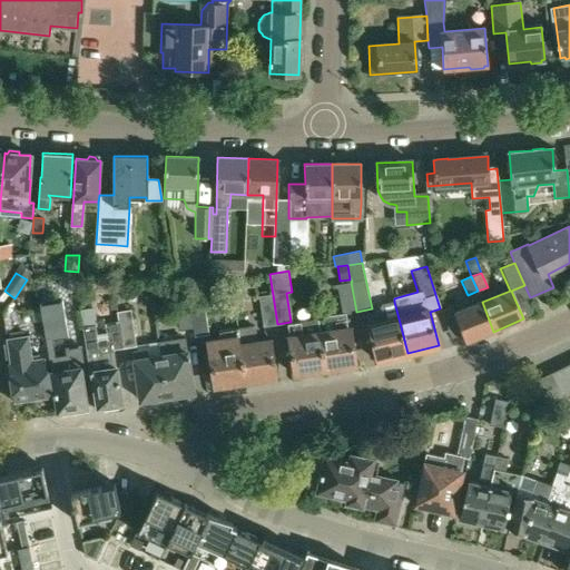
[(343,315),(356,312),(351,282),(336,285),(343,315)]
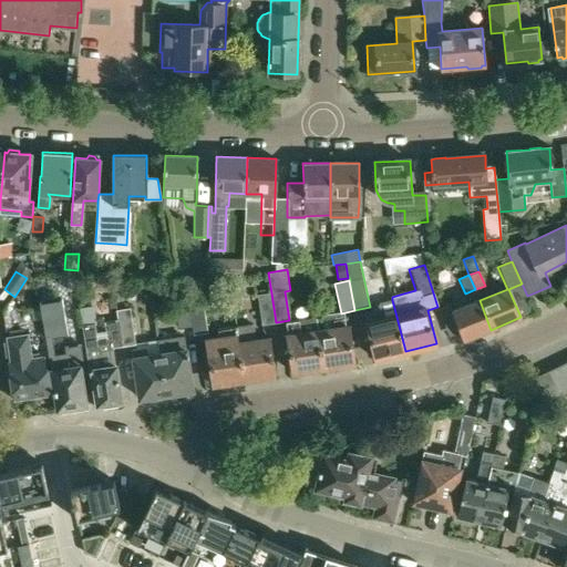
[(261,325),(276,322),(271,294),(257,296),(261,325)]
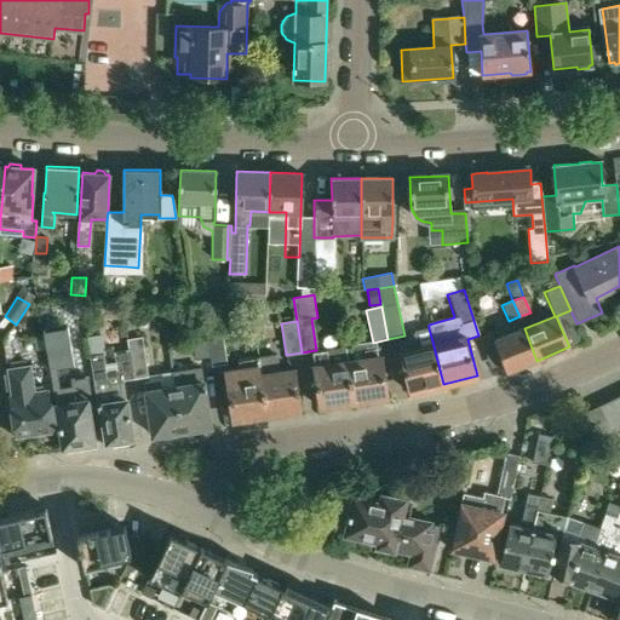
[(92,424),(90,409),(93,409),(89,377),(70,380),(72,386),(59,389),(56,369),(72,367),(72,368),(74,368),(67,327),(65,327),(65,331),(44,334),(44,331),(42,331),(62,448),(65,448),(69,451),(76,451),(79,446),(95,443),(92,424)]
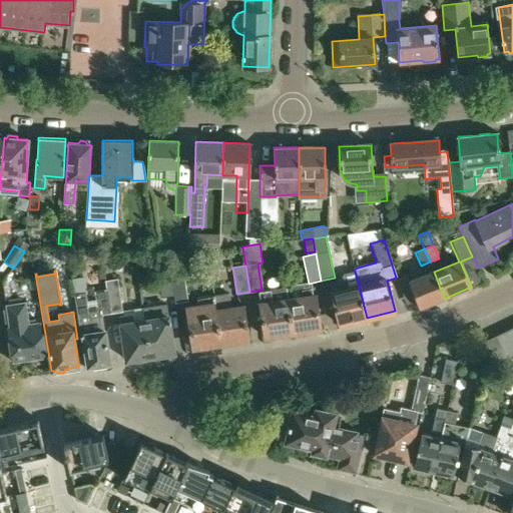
[(367,318),(359,287),(355,272),(343,275),(344,281),(331,284),(333,293),(332,293),(339,325),(367,318)]
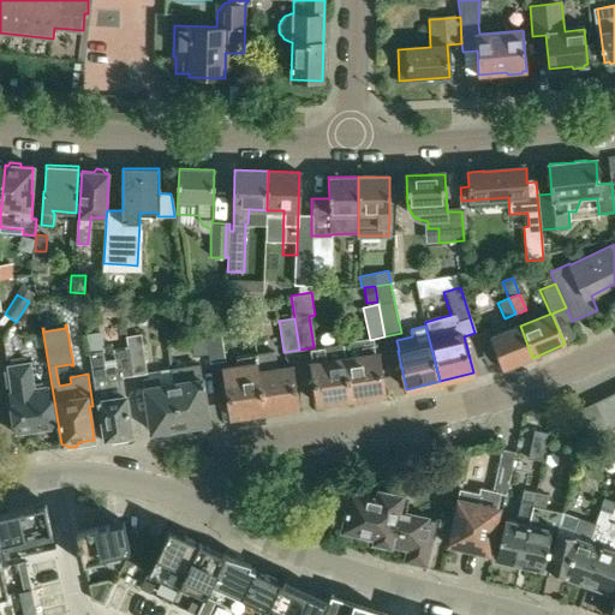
[(489,339),(502,370),(532,358),(520,326),(489,339)]
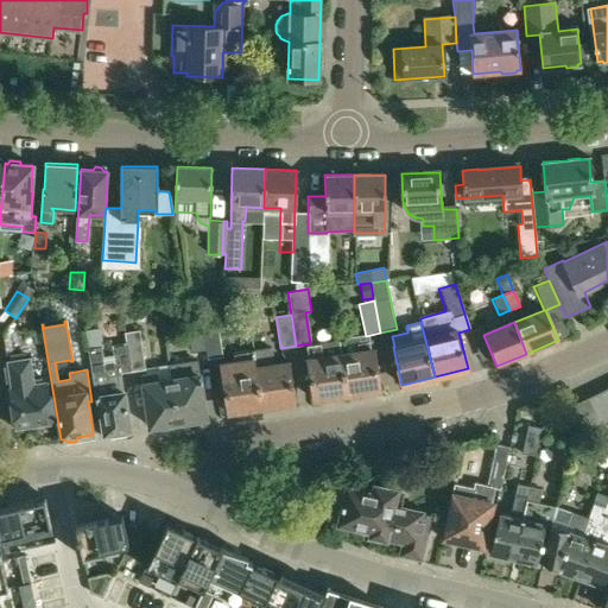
[(202,327),(203,330),(208,359),(223,356),(217,324),(202,327)]
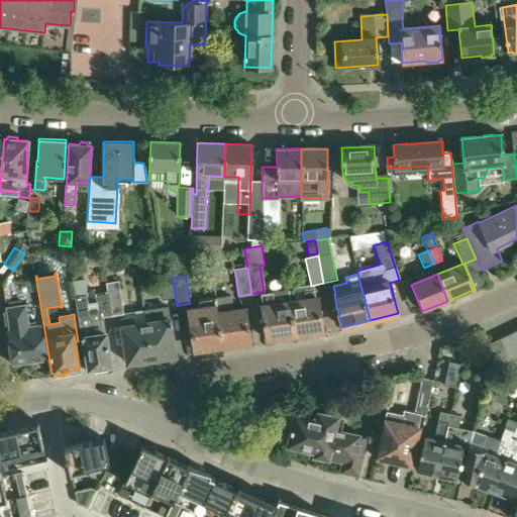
[(82,340),(84,339),(89,370),(94,369),(97,369),(97,370),(108,369),(107,367),(110,366),(103,317),(110,316),(105,282),(105,278),(93,280),(98,309),(89,310),(87,295),(75,297),(82,340)]
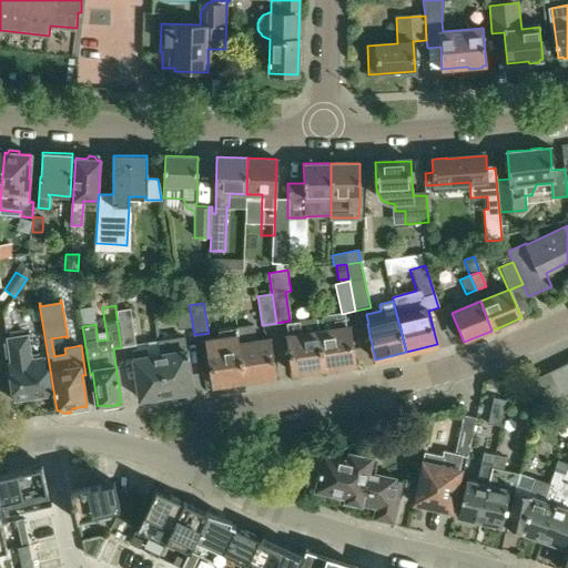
[(115,310),(121,347),(135,345),(130,307),(115,310)]
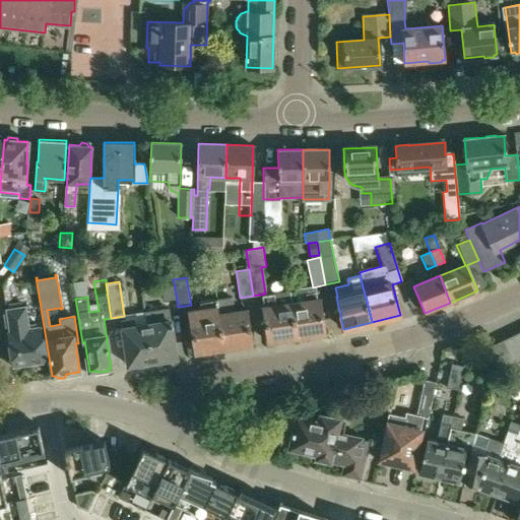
[(178,307),(174,282),(160,284),(165,309),(178,307)]
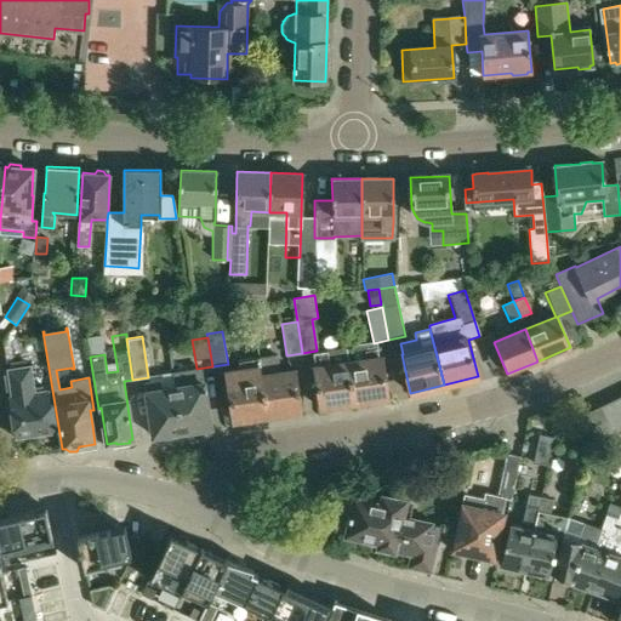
[(347,364),(353,404),(388,398),(380,348),(366,349),(368,360),(347,364)]
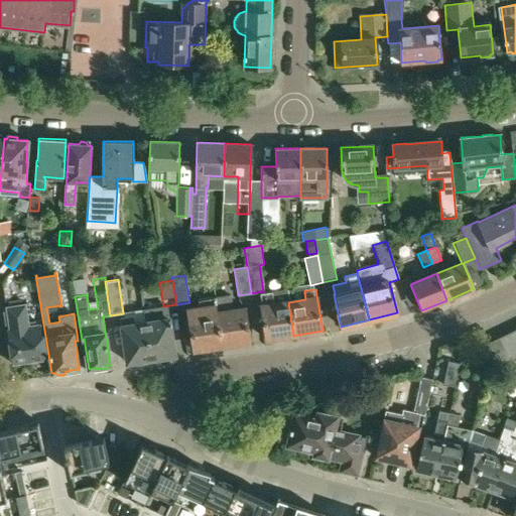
[(293,336),(288,302),(286,290),(262,294),(263,306),(261,306),(266,340),(293,336)]
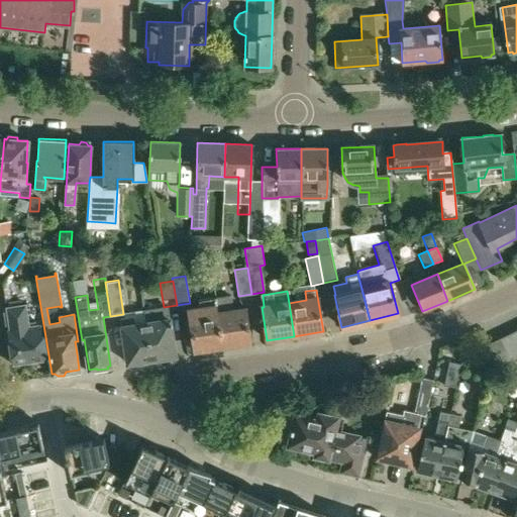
[(238,345),(240,345),(239,343),(250,342),(245,309),(233,311),(231,295),(215,298),(222,347),(223,347),(223,346),(238,344),(238,345)]
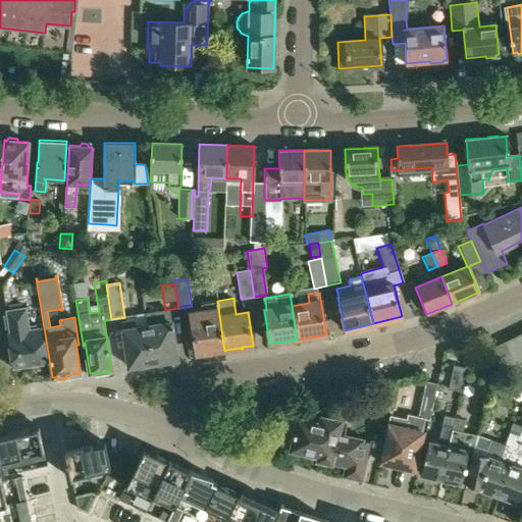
[(224,351),(217,301),(201,303),(202,311),(190,313),(196,354),(207,353),(207,354),(208,354),(208,353),(223,350),(224,351)]
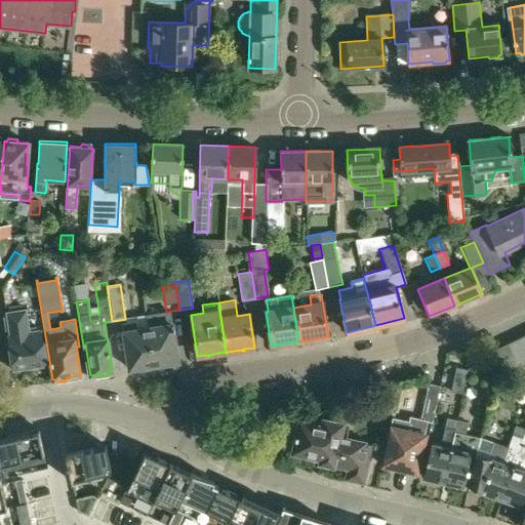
[(25,310),(23,310),(6,313),(7,317),(2,318),(4,331),(9,330),(9,335),(6,335),(12,371),(46,365),(40,331),(29,332),(25,310)]
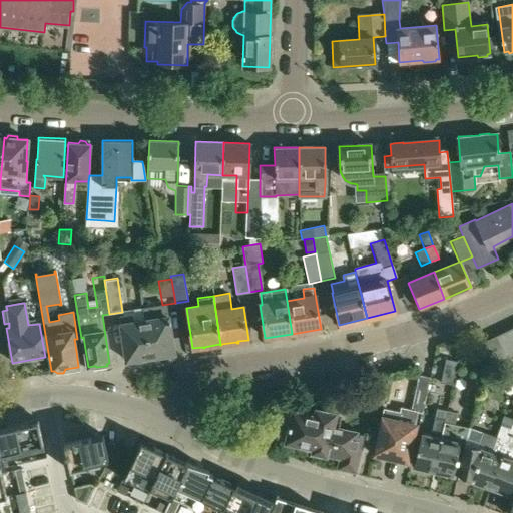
[(145,321),(151,359),(161,358),(163,355),(174,353),(167,311),(157,313),(158,319),(145,321)]
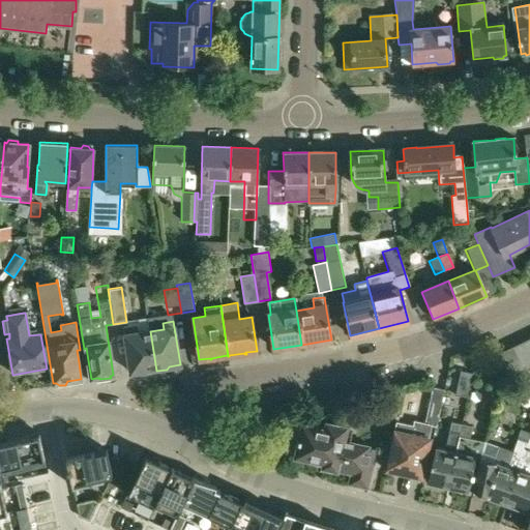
[(123,329),(130,373),(142,371),(144,373),(156,371),(150,331),(136,334),(134,327),(123,329)]
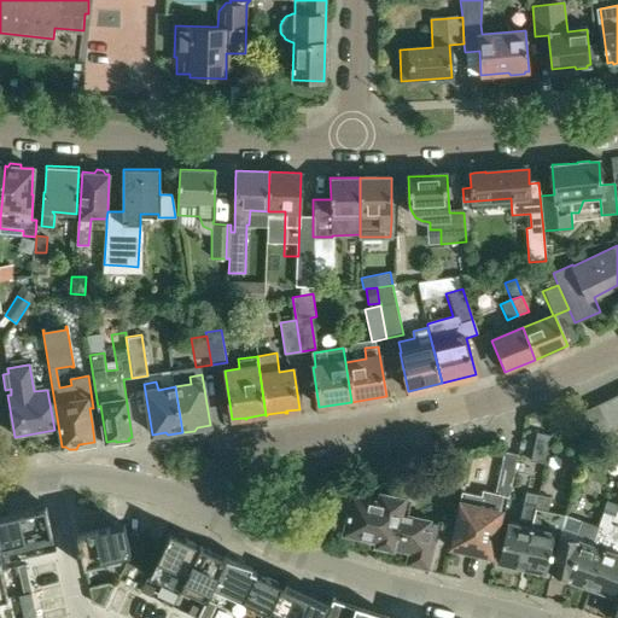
[(617,429),(617,415),(611,401),(598,407),(611,433),(617,429)]
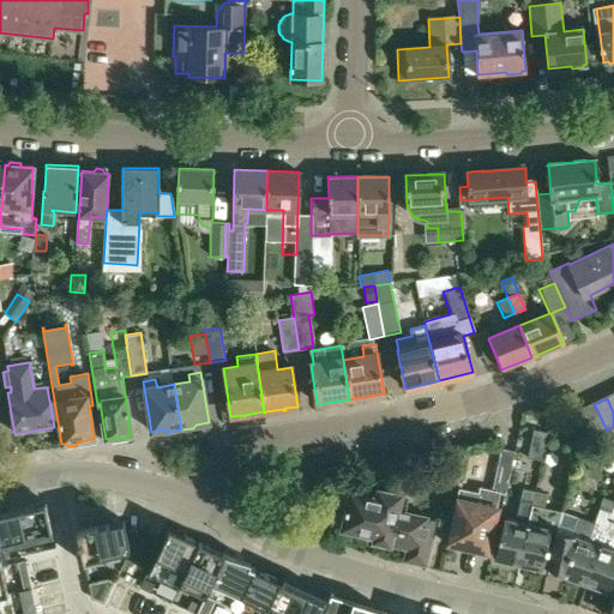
[(607,431),(594,404),(582,409),(582,413),(594,437),(607,431)]
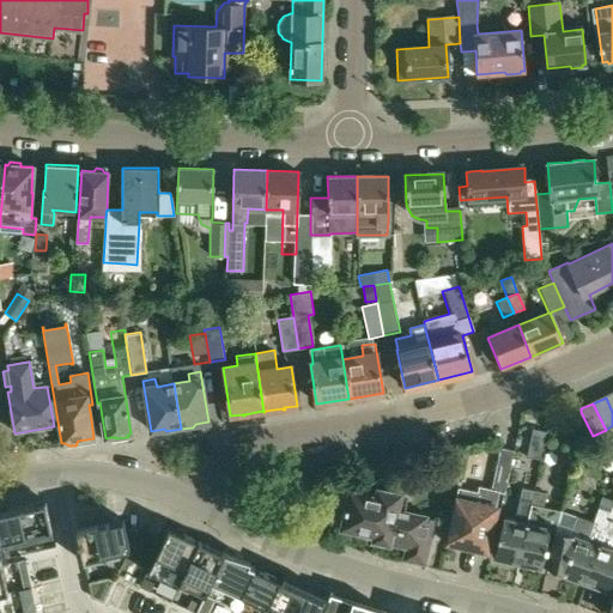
[(565,408),(552,406),(548,424),(562,426),(565,408)]
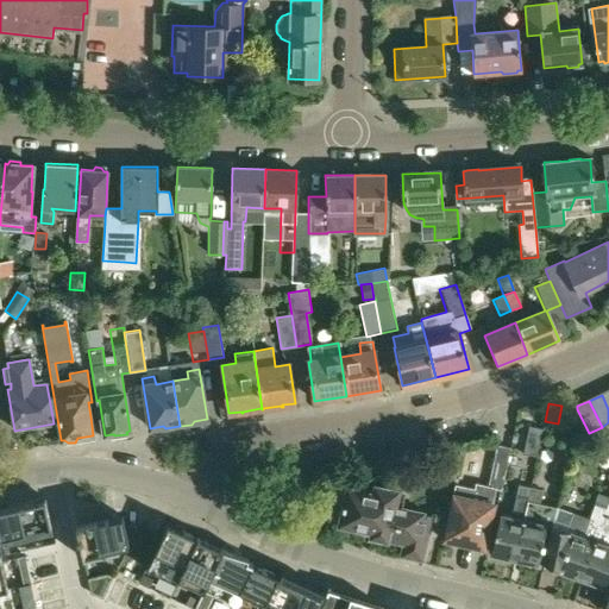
[(522,453),(537,457),(542,428),(528,426),(522,453)]
